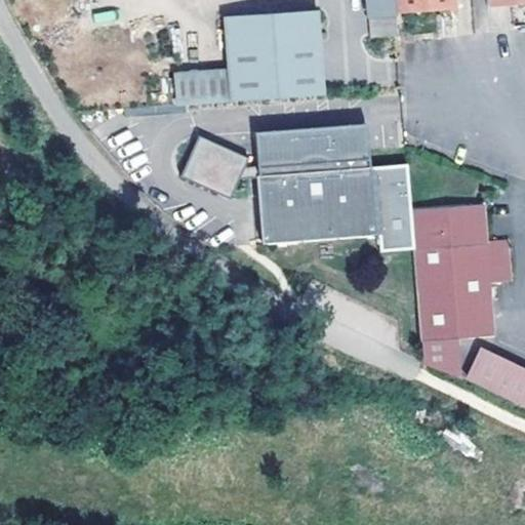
[(366,0),(367,10),(395,8),(394,0),(366,0)]
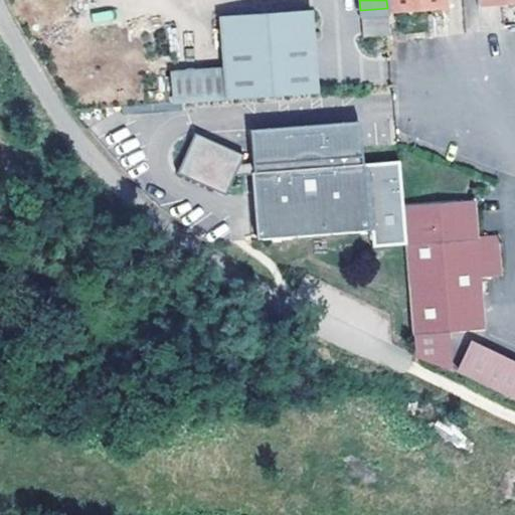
[(445,0),(386,0),(387,8),(446,6),(445,0)]
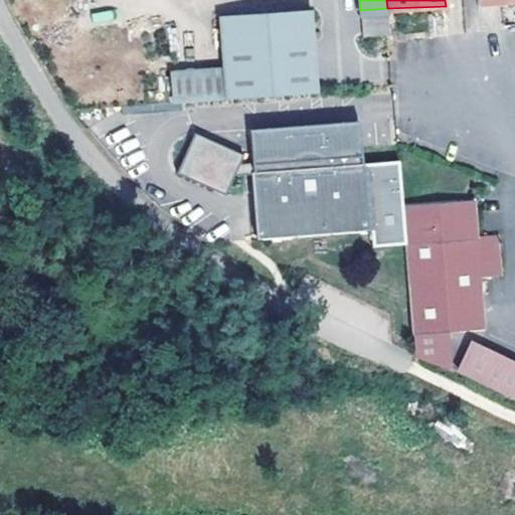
[(225,68),(227,97),(318,90),(311,7),(221,14),(225,68)]
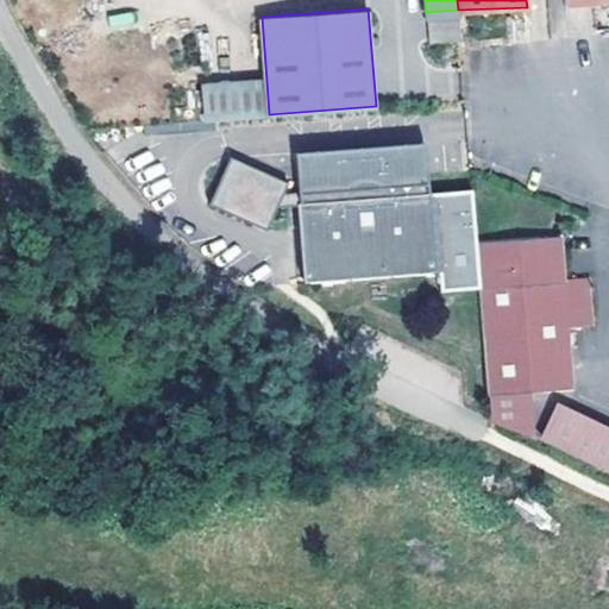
[(111,30),(137,25),(135,11),(108,14),(111,30)]
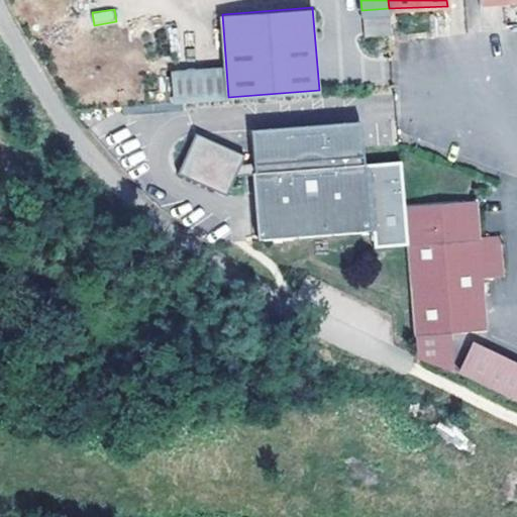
[(175,74),(177,101),(228,97),(226,69),(175,74)]
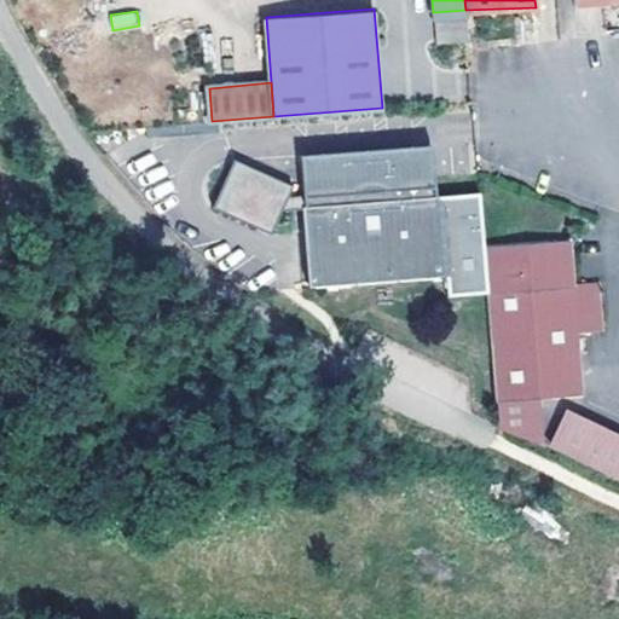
[(296,154),(300,204),(308,203),(305,161),(424,152),(428,197),(435,196),(432,144),(296,154)]
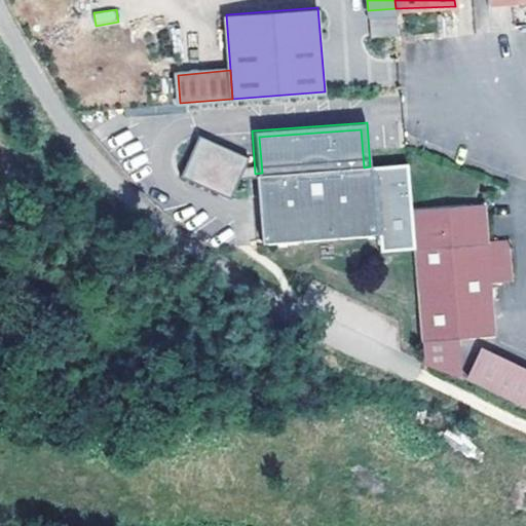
[(259,237),(374,229),(370,166),(364,167),(361,129),(259,137),(262,173),(255,174),(259,237)]
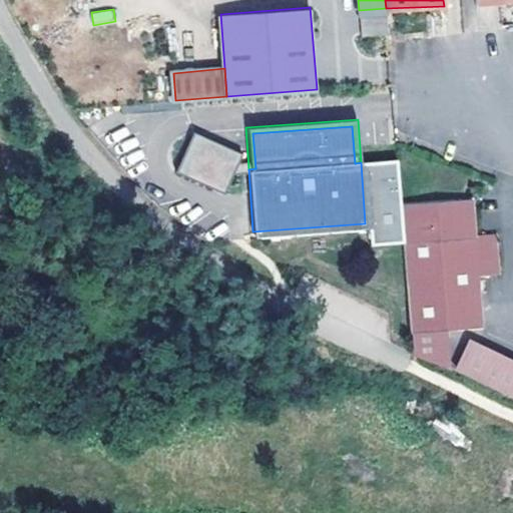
[(239,153),(193,130),(174,169),(220,192),(239,153)]
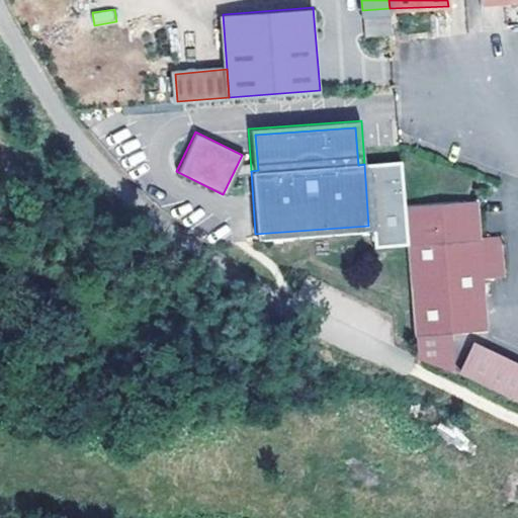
[(399,161),(364,164),(368,226),(369,242),(405,239),(403,210),(402,201),(399,161)]
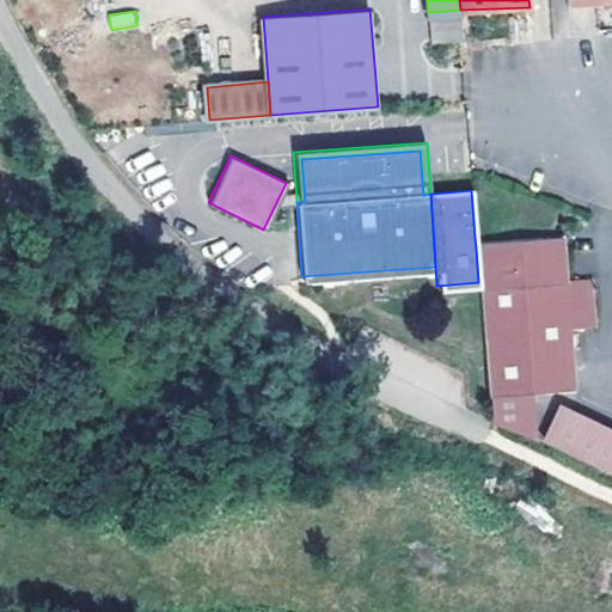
[(561,231),(475,238),(476,249),(478,282),(487,395),(574,386),(567,306),(567,293),(591,291),(588,275),(565,277),(561,231)]
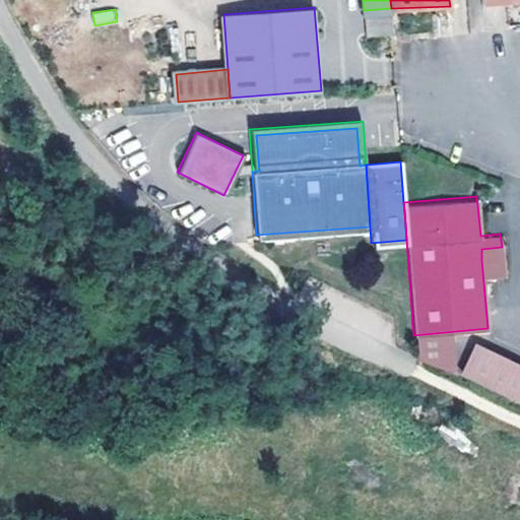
[(503,259),(502,247),(481,249),(481,260),(503,259)]
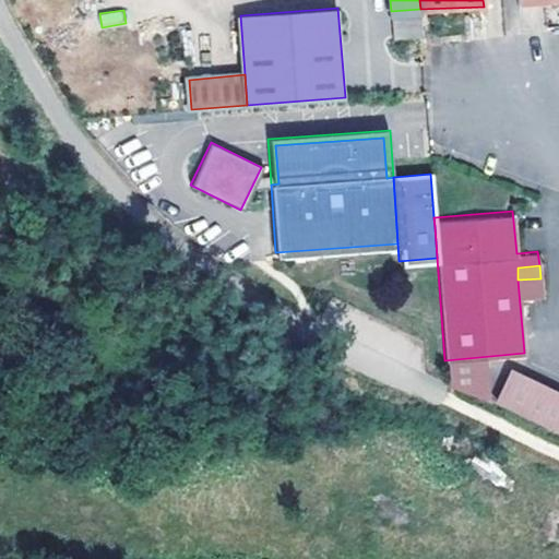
[(558,435),(558,391),(510,370),(494,407),(558,435)]
